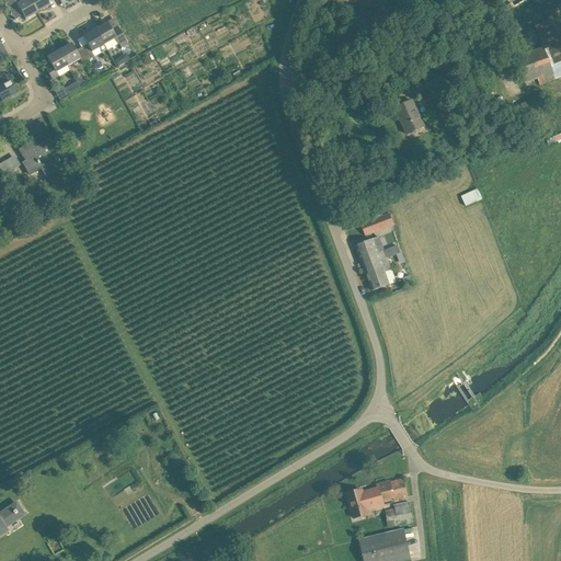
[(37,13),(30,0),(24,0),(18,3),(15,0),(3,0),(6,3),(6,4),(8,8),(11,13),(13,16),(15,21),(23,16),(25,20),(37,13)]
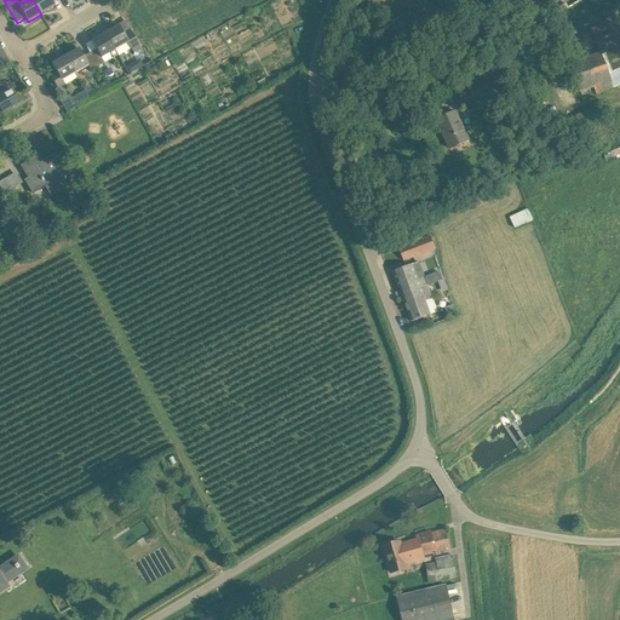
[(33,0),(41,15),(55,6),(51,0),(33,0)]
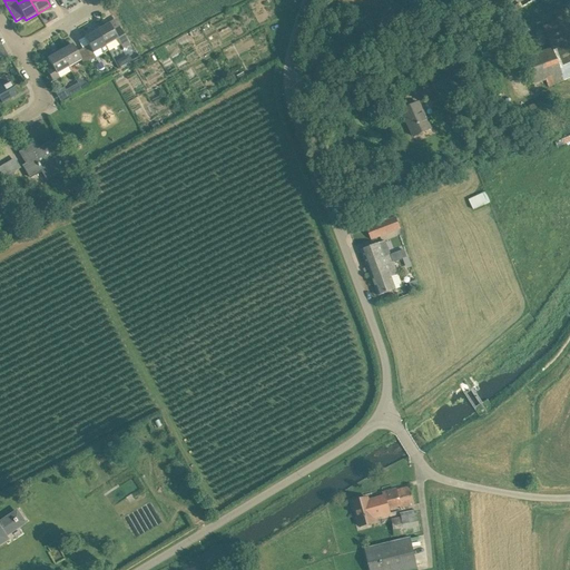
[(547,80),(549,88),(569,80),(569,16),(567,8),(554,12),(558,21),(543,27),(552,49),(524,58),(533,85),(547,80)]
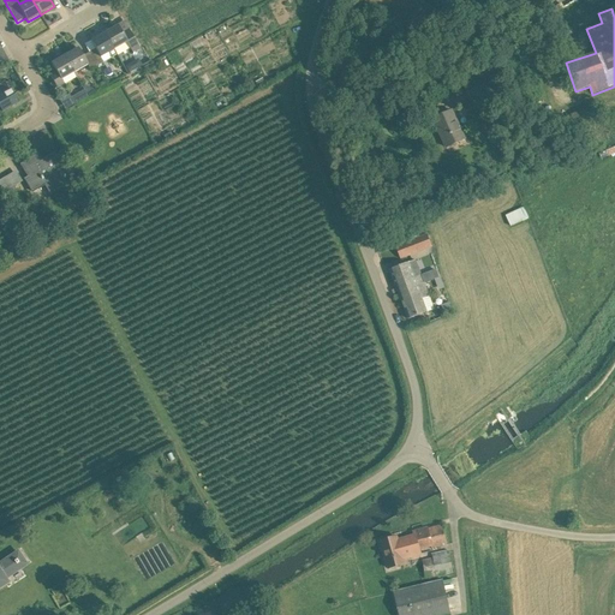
[(123,22),(105,33),(115,54),(117,53),(114,49),(127,42),(133,52),(138,49),(123,22)]
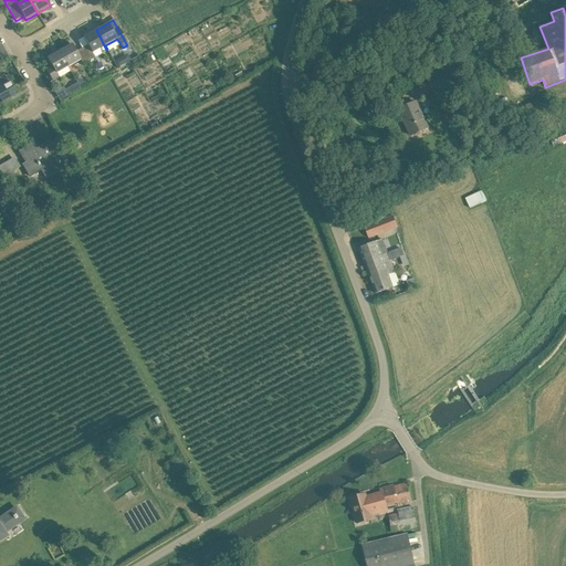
[(87,45),(82,49),(90,61),(95,58),(93,53),(101,49),(102,52),(106,50),(96,30),(83,38),(87,45)]
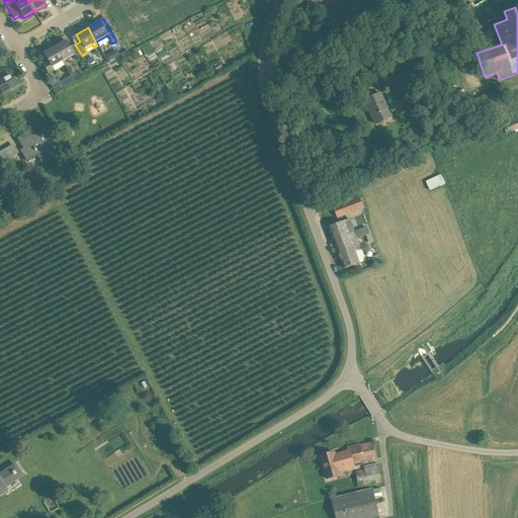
[(66,40),(55,47),(64,63),(75,57),(76,59),(82,56),(75,45),(70,48),(66,40)]
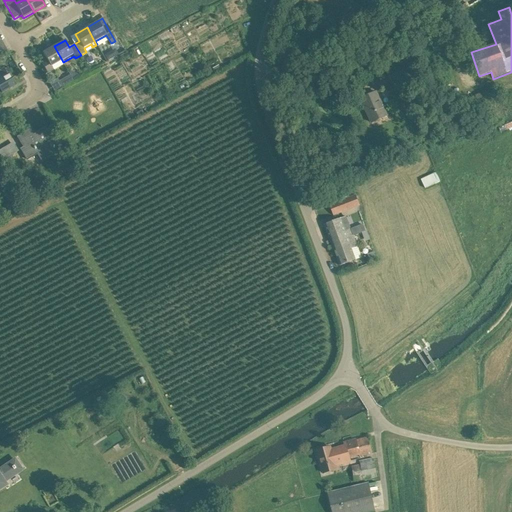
[(63,62),(54,46),(43,53),(47,60),(42,62),(49,74),(55,71),(53,68),(63,62)]
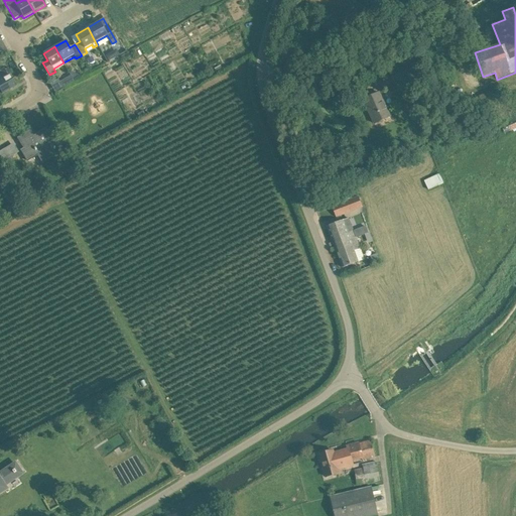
[(389,71),(395,85),(413,76),(406,62),(389,71)]
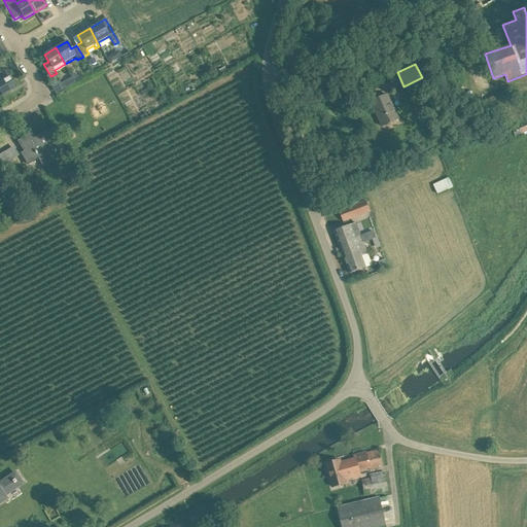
[(0,81),(0,92),(2,96),(14,88),(8,76),(7,76),(4,69),(0,71),(0,75),(2,80),(0,81)]
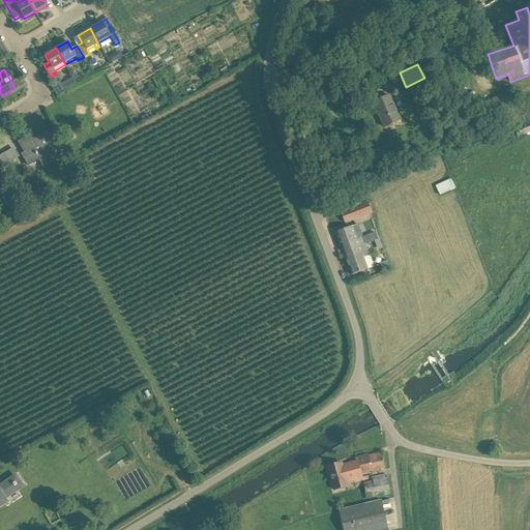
[(53,87),(57,94),(77,84),(74,79),(62,85),(61,82),(53,87)]
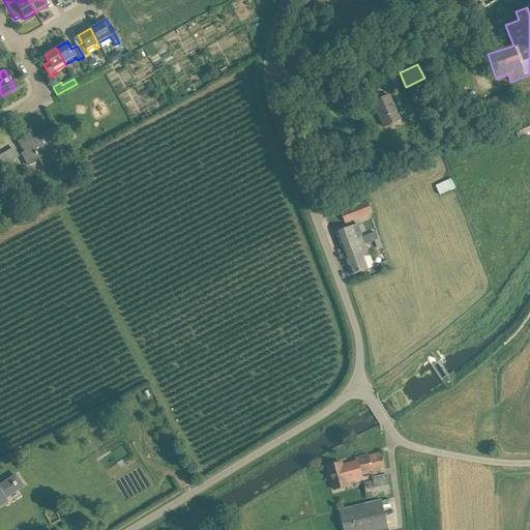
[(374,102),(385,127),(401,120),(389,95),(374,102)]
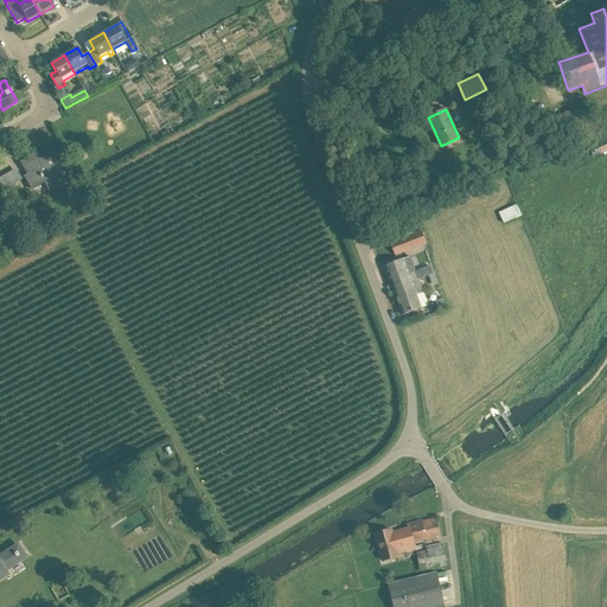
[(20,163),(27,172),(27,174),(24,176),(32,189),(45,181),(51,191),(62,184),(52,168),(61,164),(53,152),(42,159),(38,152),(20,163)]
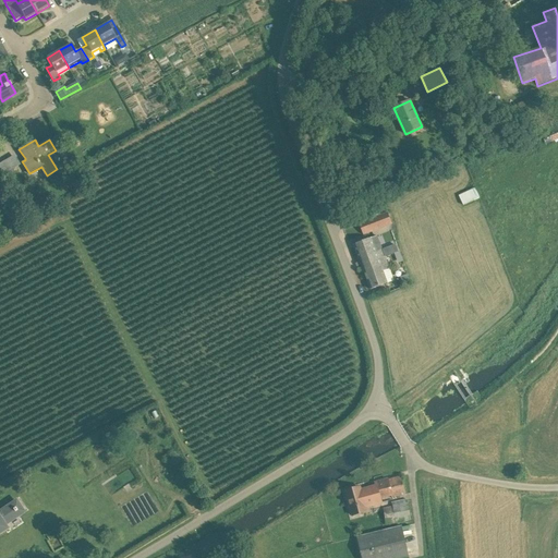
[(19,149),(14,153),(20,161),(25,158),(19,149)]
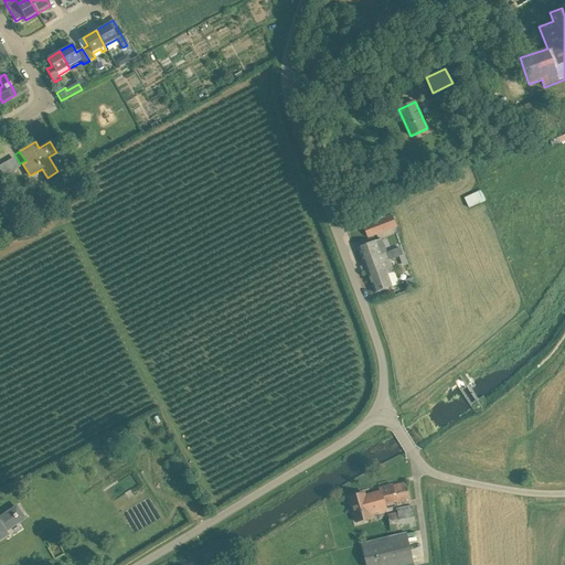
[(66,153),(61,156),(65,163),(71,161),(66,153)]
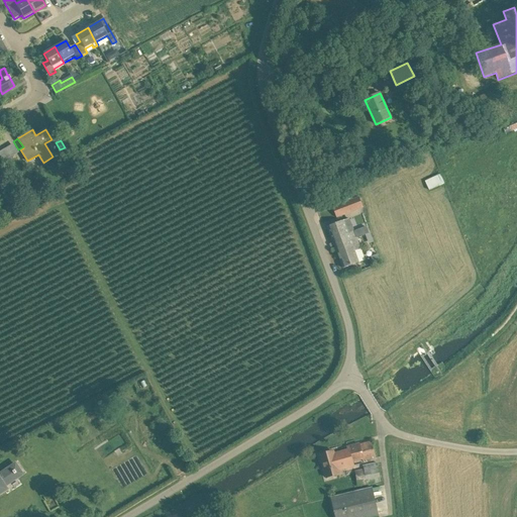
[(0,172),(0,185),(3,190),(8,187),(0,173),(0,172)]
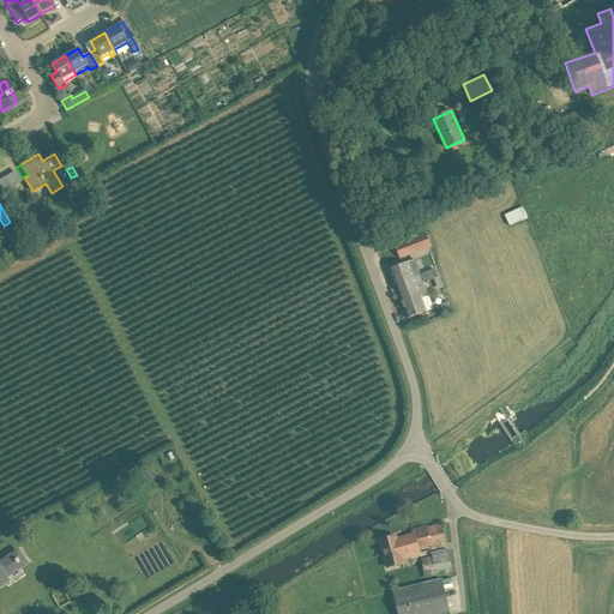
[(505,218),(510,229),(528,220),(523,209),(505,218)]
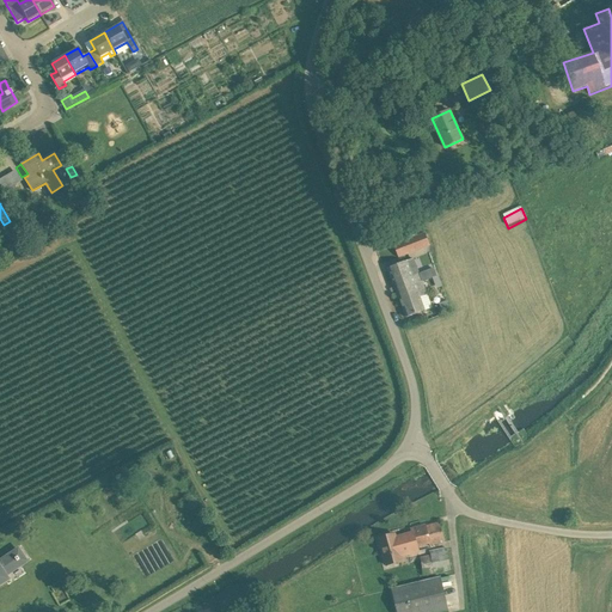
[(393,248),(399,261),(430,249),(424,236),(393,248)]
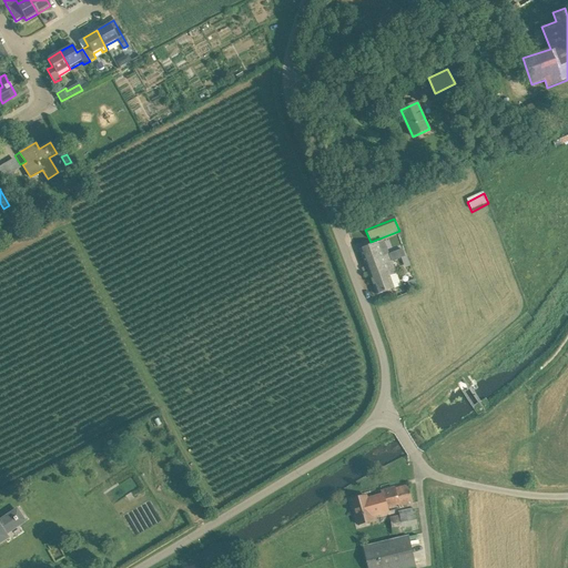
[(368,271),(377,267),(392,262),(384,240),(361,249),(368,271)]
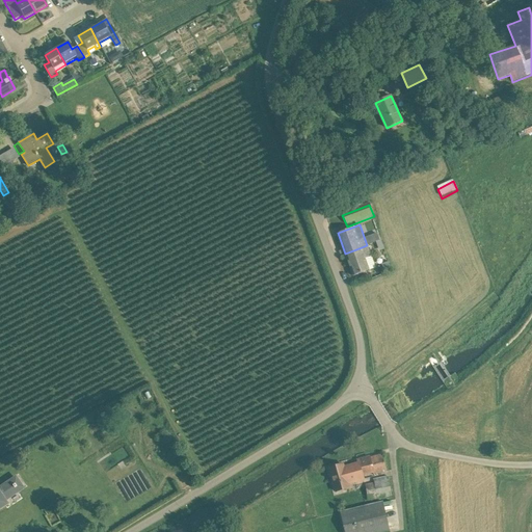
[(367,245),(353,250),(345,254),(353,276),(364,272),(370,270),(366,259),(371,257),(367,245)]
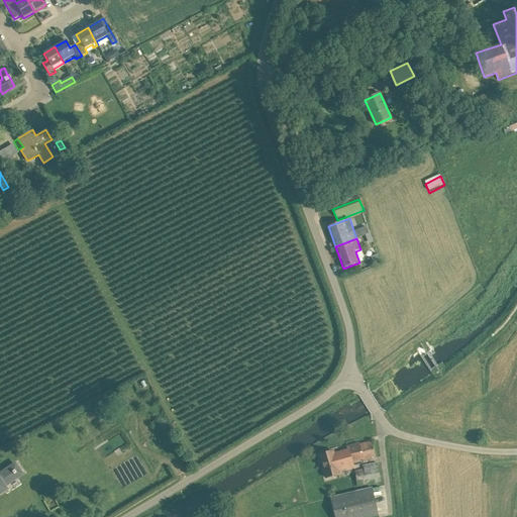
[(320,454),(326,478),(339,475),(338,470),(353,466),(352,462),(364,459),(364,461),(376,457),(372,441),(359,444),(359,442),(346,446),(348,451),(334,455),(333,451),(320,454)]
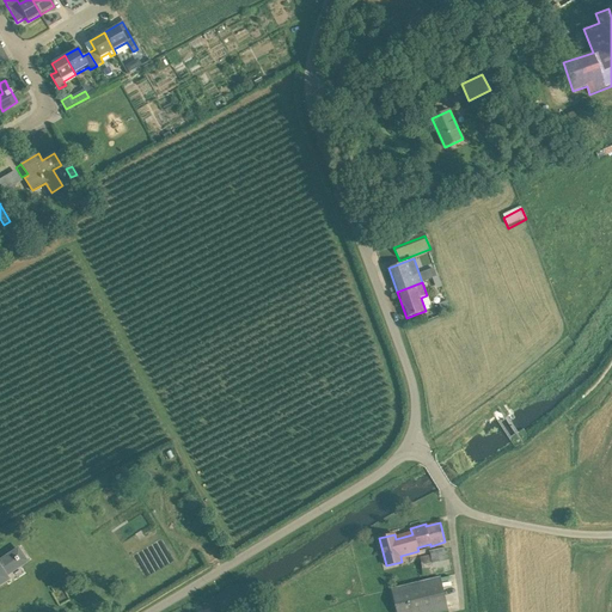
[(430,556),(421,557),(423,575),(451,570),(447,549),(430,552),(430,556)]
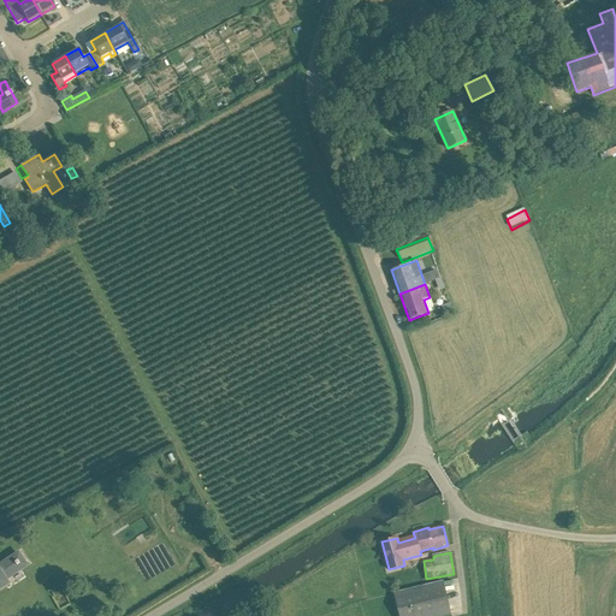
[(0,586),(6,582),(4,579),(21,568),(18,563),(16,560),(16,561),(13,556),(0,564),(0,586)]
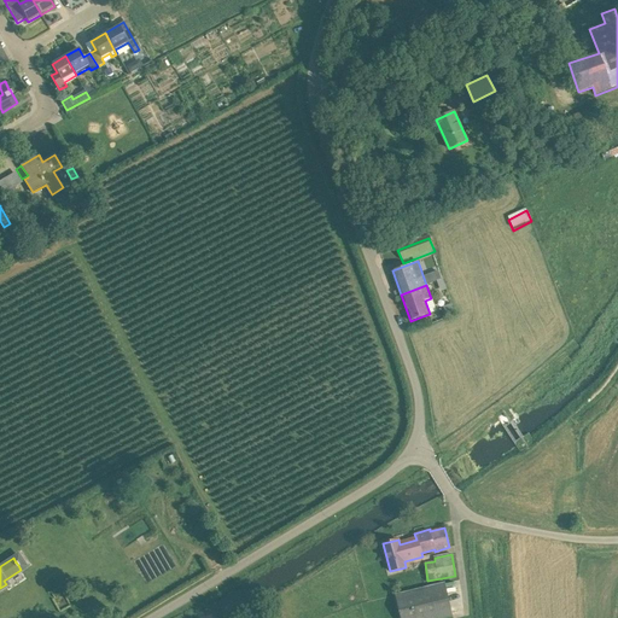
[(396,595),(401,617),(442,617),(453,616),(444,584),(396,595)]
